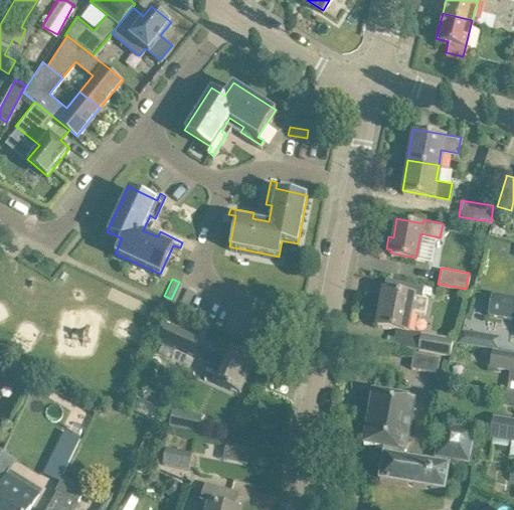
[(435,295),(437,287),(423,284),(421,292),(435,295)]
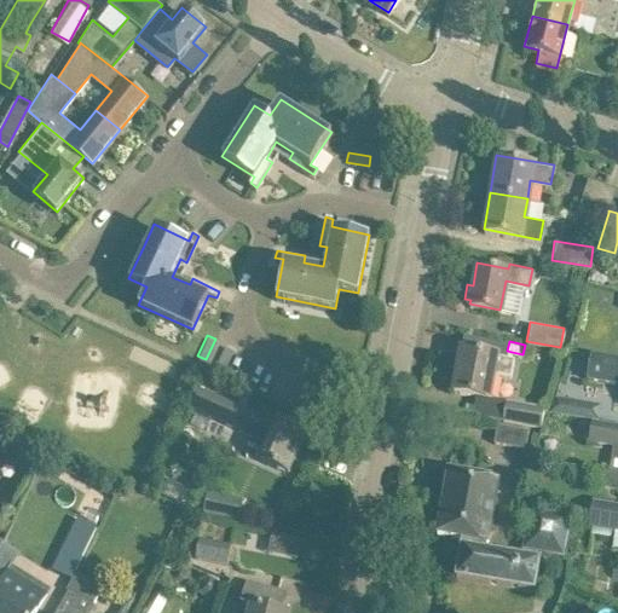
[(224,342),(214,364),(223,368),(232,346),(224,342)]
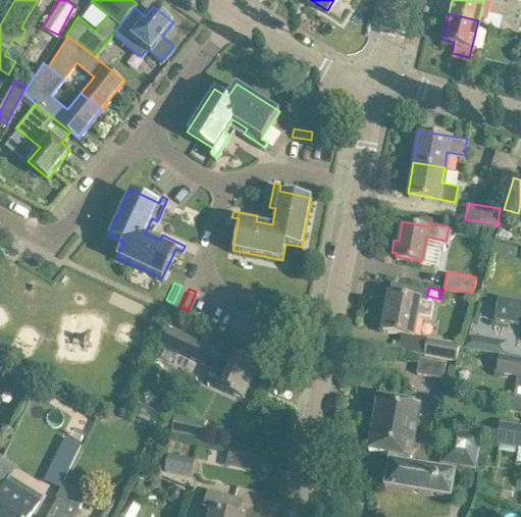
[(382,327),(402,331),(411,333),(415,314),(429,317),(432,301),(417,298),(418,297),(388,292),(382,327)]
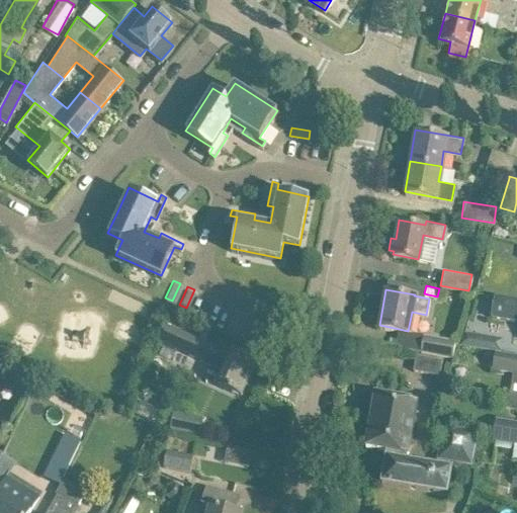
[(516,296),(494,293),(490,314),(516,318),(516,296)]
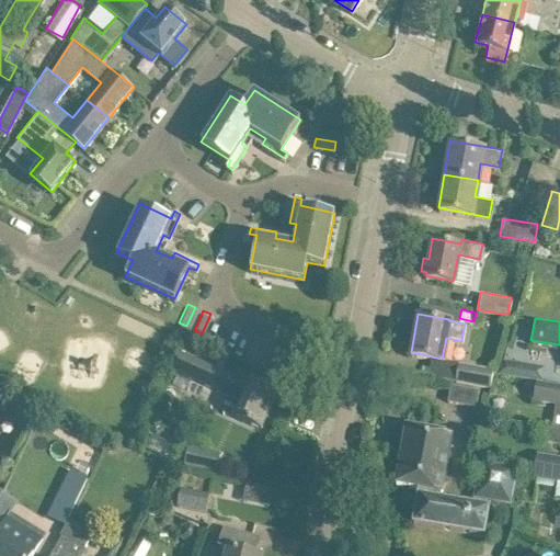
[(241,399),(235,413),(261,424),(277,389),(251,377),(250,381),(180,349),(172,367),(241,399)]
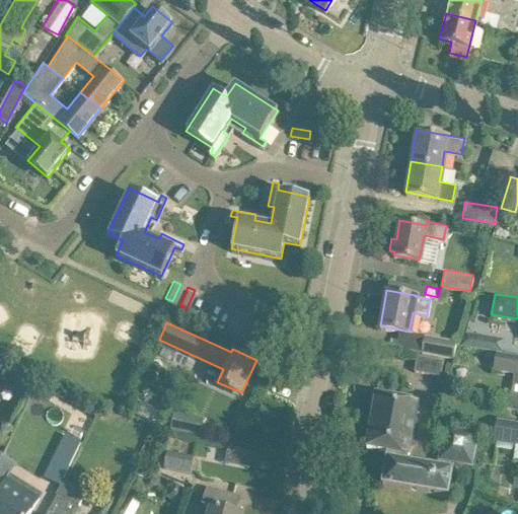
[(463,329),(459,343),(501,349),(503,336),(463,329)]
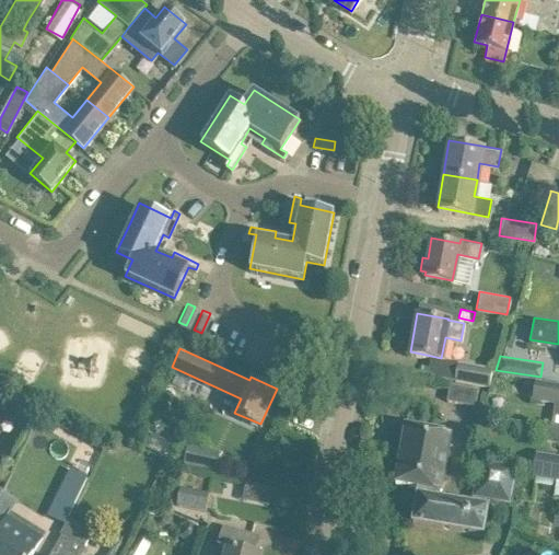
[(456,359),(456,360),(444,358),(442,374),(453,377),(453,379),(488,385),(491,366),(456,359)]
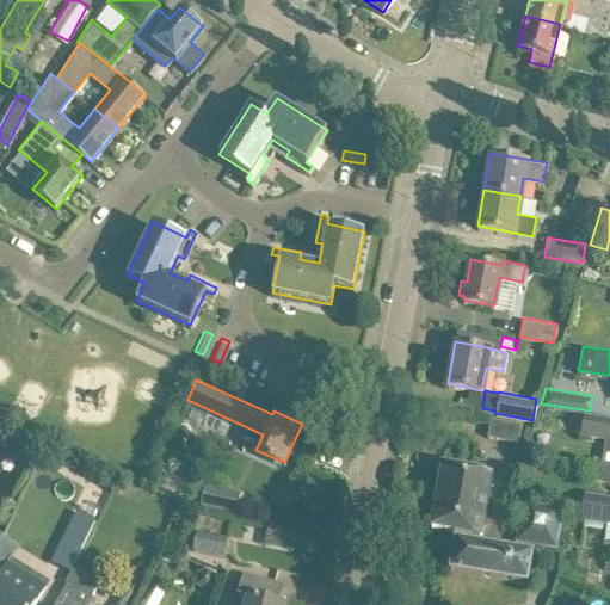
[(609,438),(609,415),(584,412),(580,433),(609,438)]
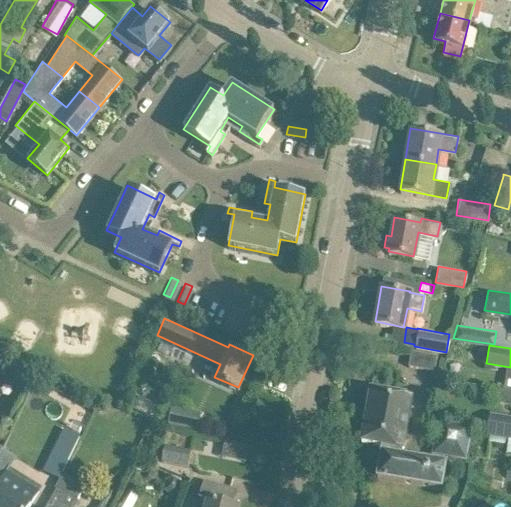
[(407,364),(433,369),(436,353),(410,349),(407,364)]
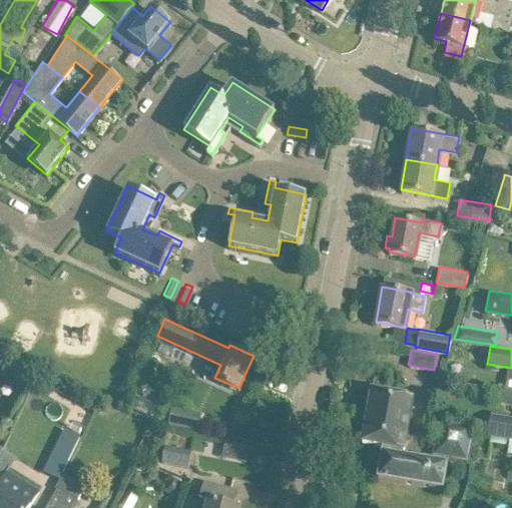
[(26,391),(31,382),(23,377),(18,386),(26,391)]
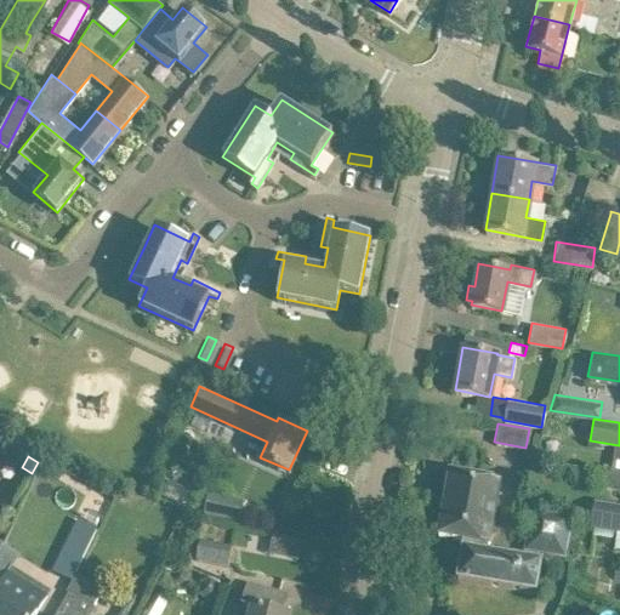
[(450,470),(441,520),(490,529),(499,478),(483,474),(450,470)]
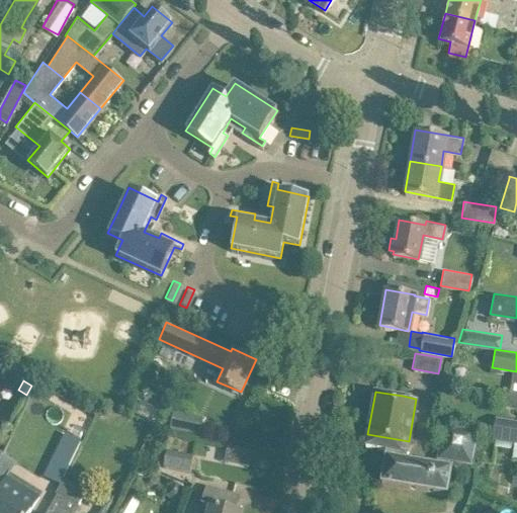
[(142,401),(137,412),(159,422),(164,410),(142,401)]
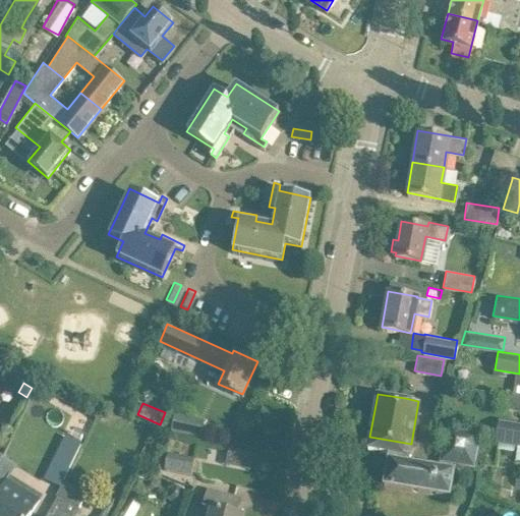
[(174,411),(171,427),(200,434),(204,417),(174,411)]
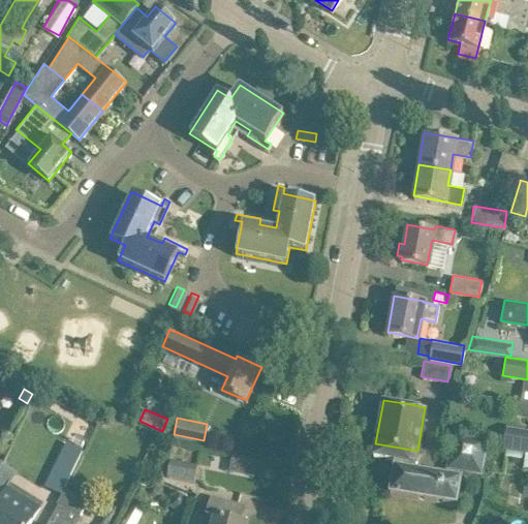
[(527,430),(505,427),(501,444),(527,449),(527,430)]
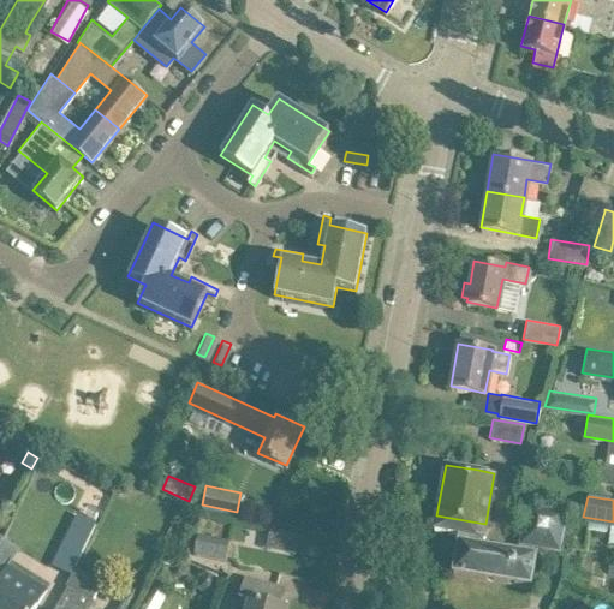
[(517,543),(560,550),(567,508),(524,500),(517,543)]
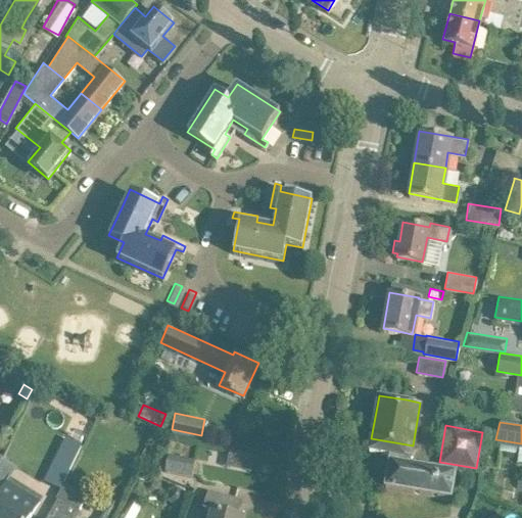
[(65,435),(55,458),(72,466),(82,443),(65,435)]
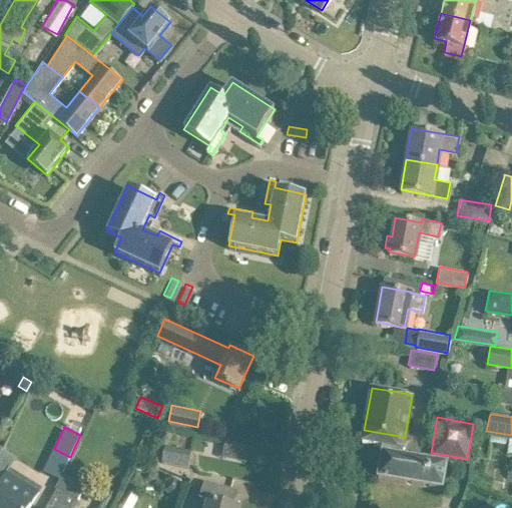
[(405,437),(364,430),(362,441),(383,444),(378,476),(443,487),(448,461),(402,453),(405,437)]
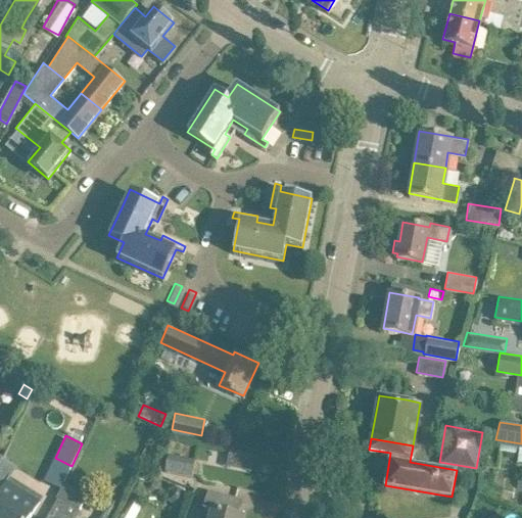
[(168,453),(164,469),(191,474),(195,458),(168,453)]
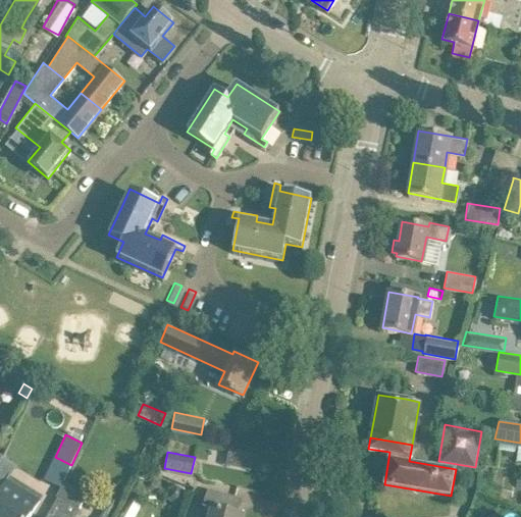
[(27,516),(31,511),(14,501),(22,487),(7,478),(5,481),(0,489),(0,516),(27,516)]
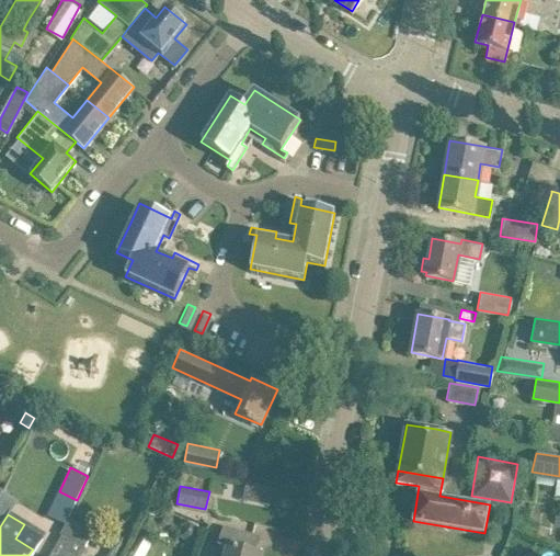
[(83,545),(92,531),(70,517),(66,525),(47,555),(79,555),(86,546),(83,545)]
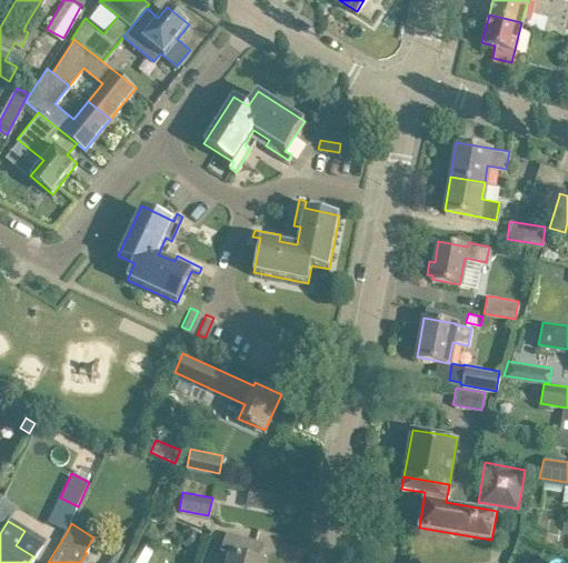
[(262,562),(263,561),(258,560),(262,542),(227,532),(221,551),(231,553),(228,562),(262,562)]
